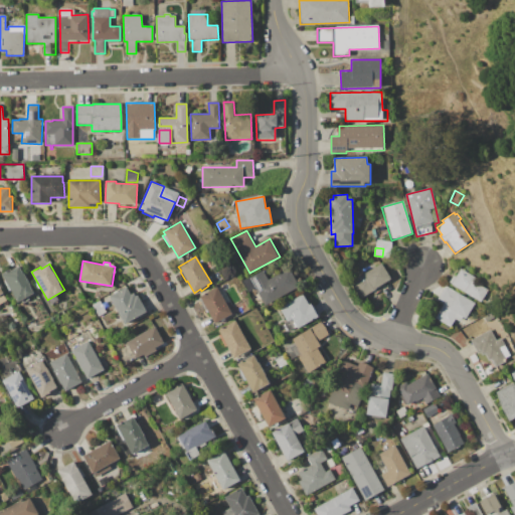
[(350,283),(381,264),(391,279),(378,287),(381,291),(375,294),(373,291),(360,299),(350,283)]
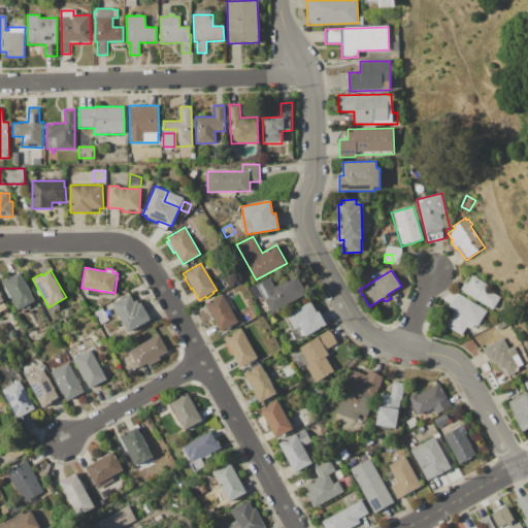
[(20,272),(36,300),(20,310),(11,298),(10,298),(3,287),(5,286),(1,281),(10,275),(11,277),(20,272)]
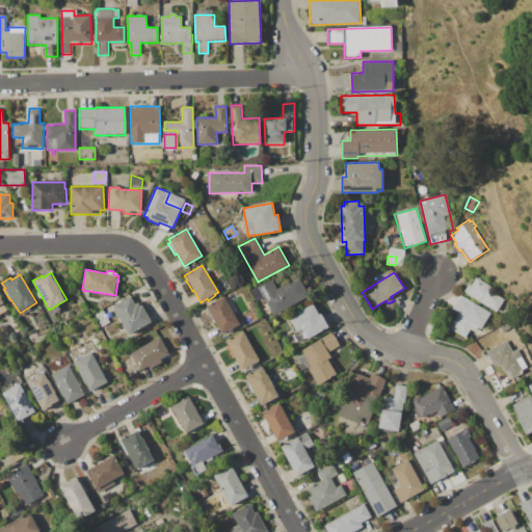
[(273,315),(258,287),(272,278),(277,289),(299,277),(309,296),(273,315)]
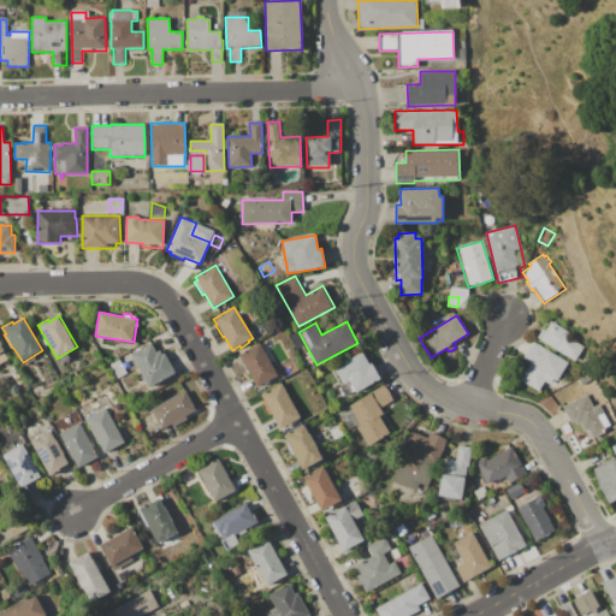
[(535,339),(542,329),(545,331),(551,321),(586,342),(575,362),(535,339)]
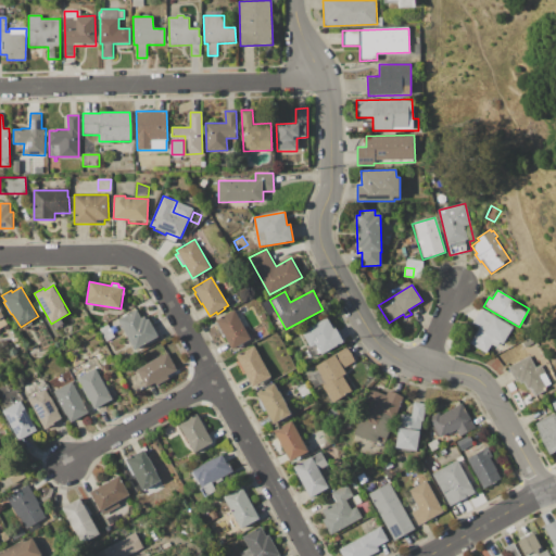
[(481,308),(513,328),(503,344),(500,342),(496,349),(491,345),(485,354),(469,343),(479,326),(472,323),(481,308)]
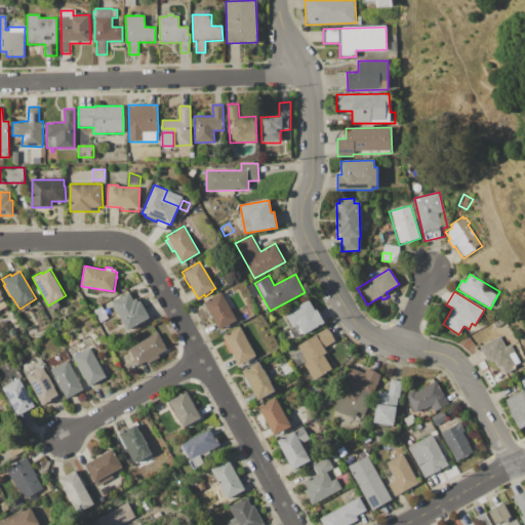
[(112,303),(129,292),(133,299),(136,298),(138,301),(140,301),(143,305),(144,304),(151,316),(127,329),(112,303)]
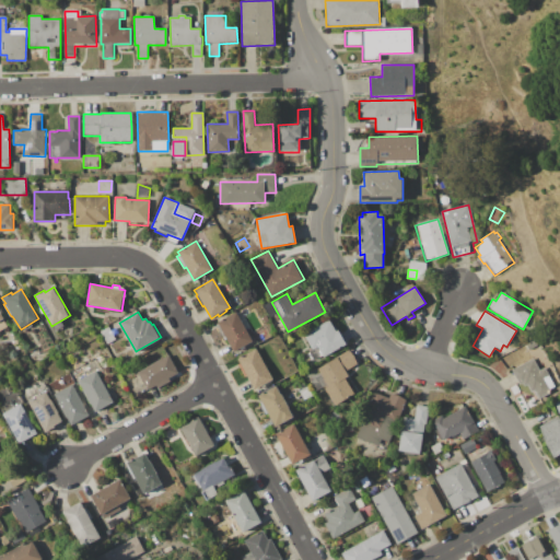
[(236,312),(253,341),(234,352),(228,339),(224,341),(216,326),(219,324),(218,322),(236,312)]
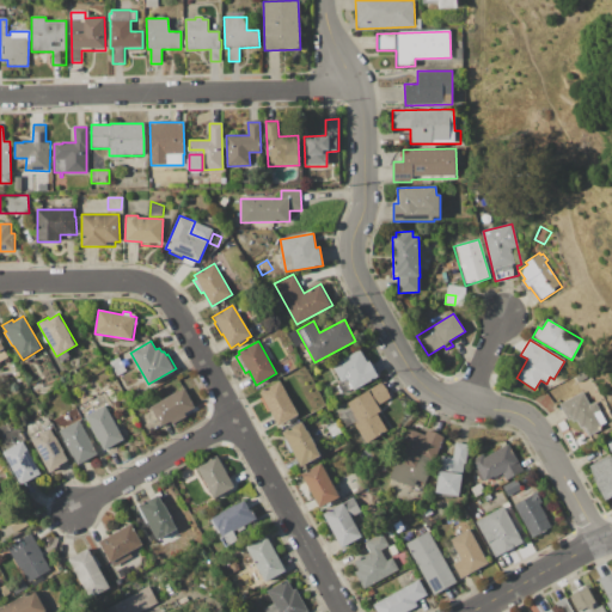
[(359,349),(367,363),(369,362),(378,378),(354,391),(347,379),(341,383),(331,365),(359,349)]
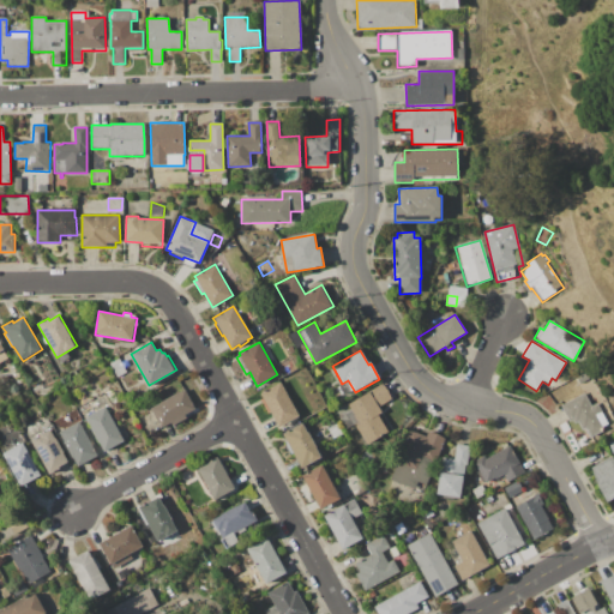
[(109,363),(119,357),(127,372),(118,378),(109,363)]
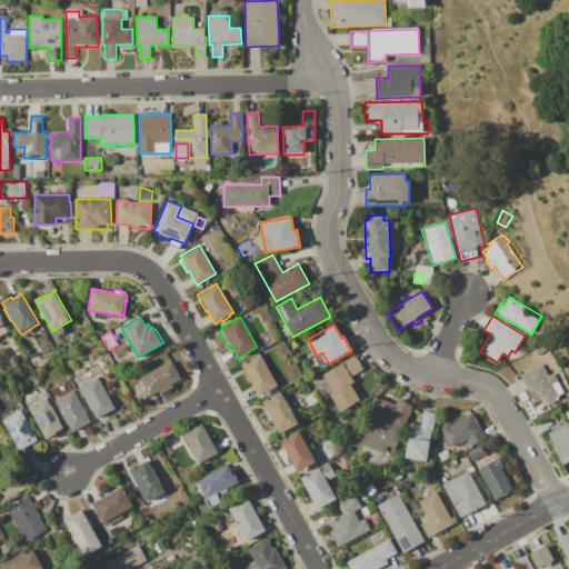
[(546,345),(548,350),(537,356),(533,350),(546,345)]
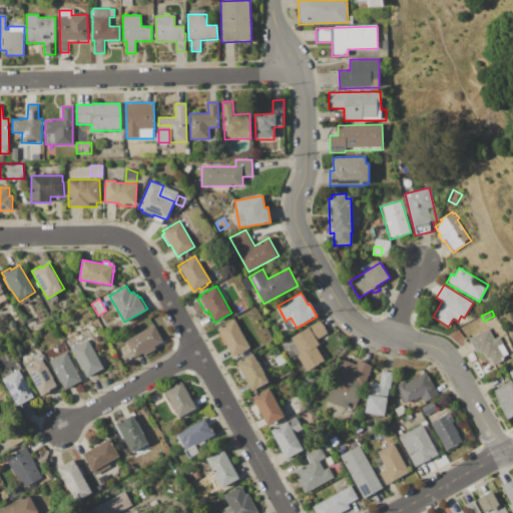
[(7,323),(13,319),(18,325),(14,330),(8,328),(7,323)]
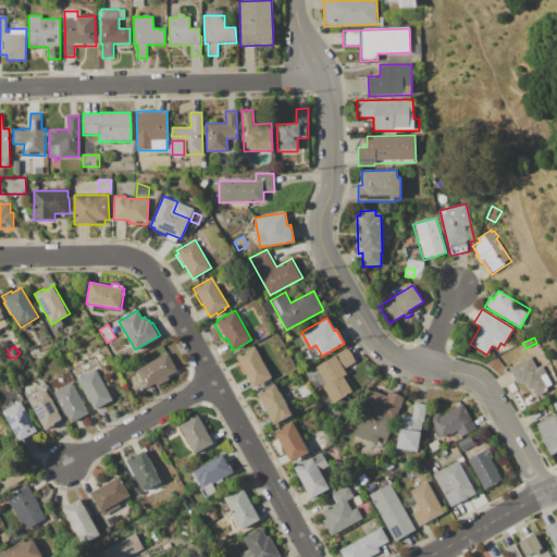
[(255,346),(272,376),(269,378),(270,380),(261,385),(259,383),(254,387),(246,373),(244,375),(236,362),(238,361),(236,357),(255,346)]
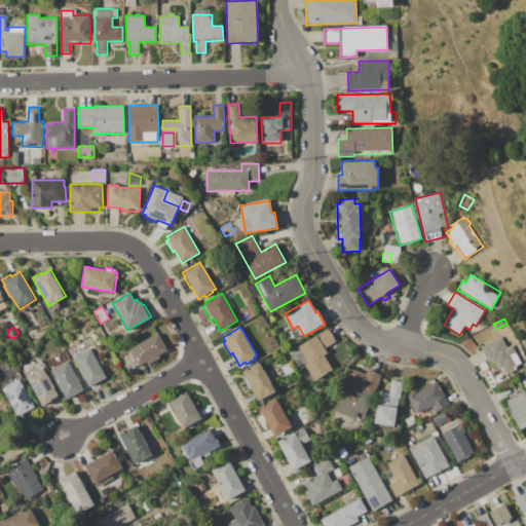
[(299,346),(327,329),(336,342),(325,348),(328,353),(325,355),(333,370),(313,381),(303,366),(308,362),(299,346)]
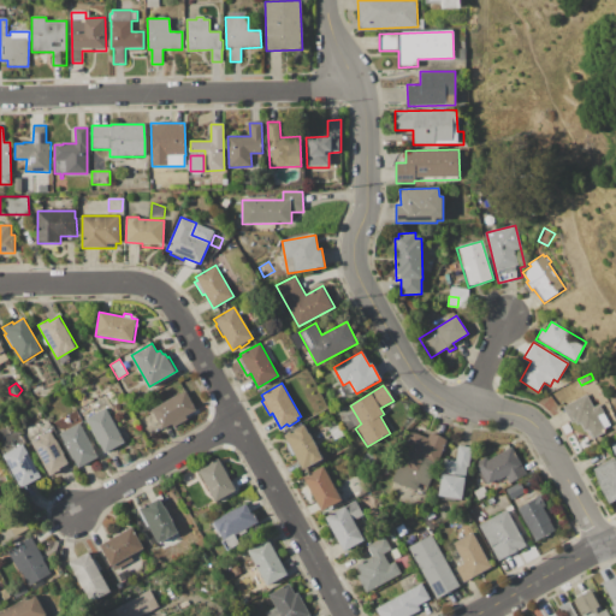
[(152,409),(185,391),(196,410),(188,415),(189,418),(172,426),(171,424),(161,428),(152,409)]
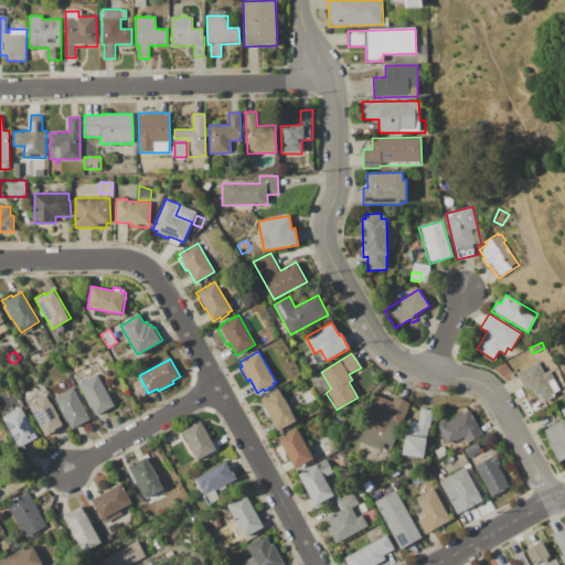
[(516,373),(539,361),(545,373),(550,370),(560,391),(555,393),(557,396),(544,403),(540,394),(536,396),(532,388),(528,391),(525,387),(524,387),(516,373)]
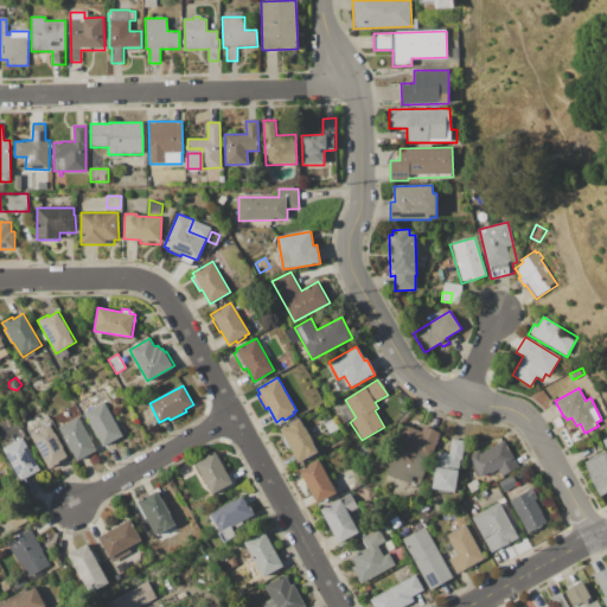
[(84,413),(104,401),(123,434),(103,446),(84,413)]
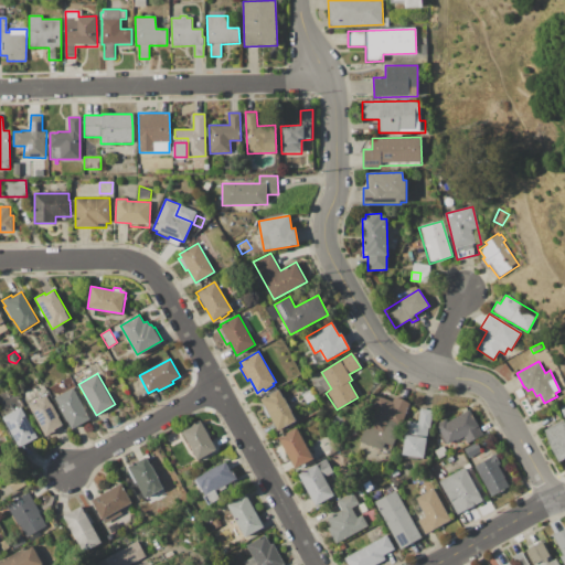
[(54,398),(73,387),(89,418),(71,428),(54,398)]
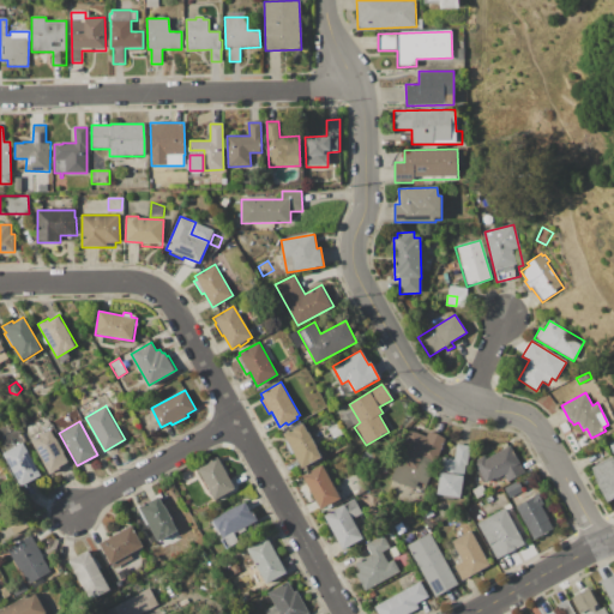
[(558,425),(566,421),(570,429),(563,434),(558,425)]
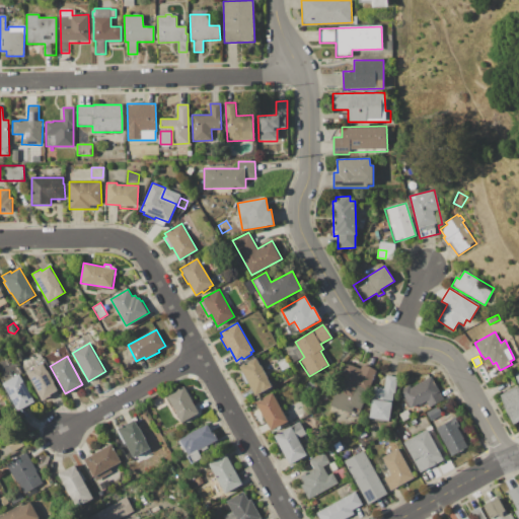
[(255,358),(271,386),(254,395),(247,382),(245,383),(240,373),(242,372),(239,366),(255,358)]
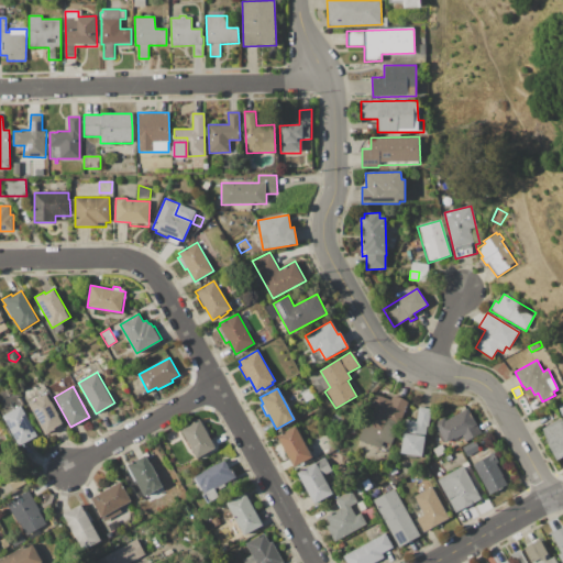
[(309,388),(315,398),(307,401),(306,399),(305,400),(300,393),(309,388)]
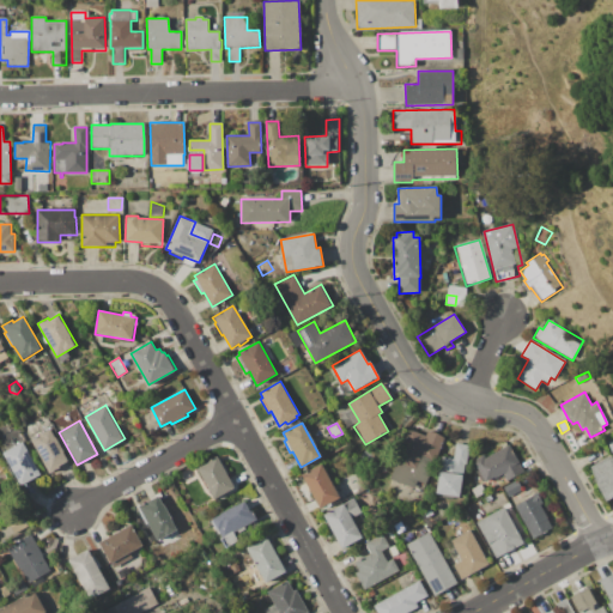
[(30,438),(50,428),(68,462),(49,473),(30,438)]
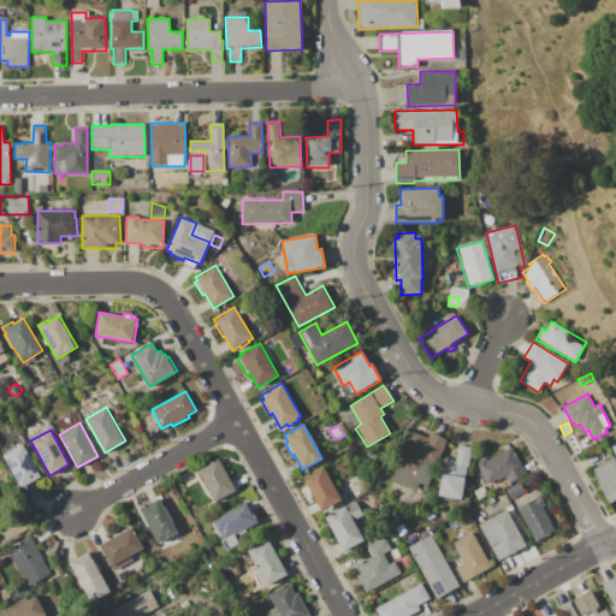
[(413,432),(428,438),(430,433),(446,438),(430,487),(420,484),(418,491),(395,484),(413,432)]
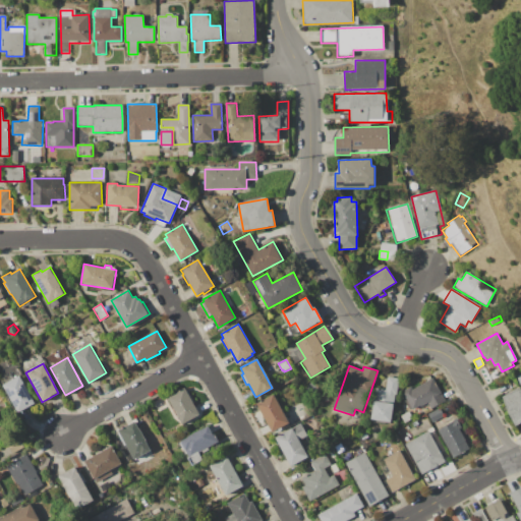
[(2,385),(19,375),(35,404),(17,413),(2,385)]
